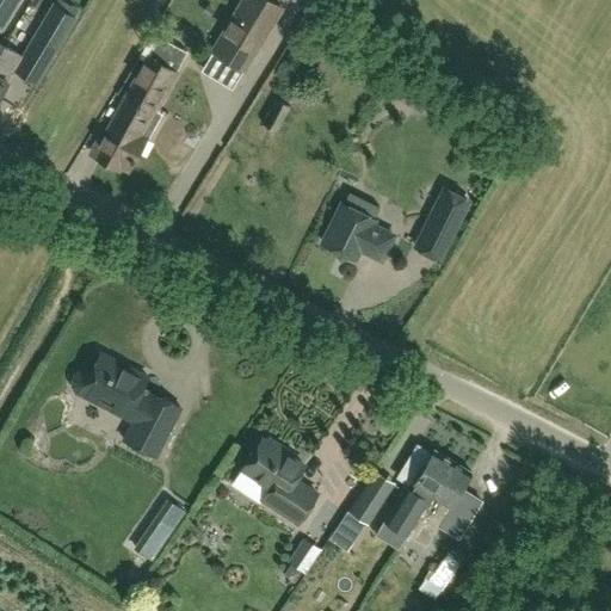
[(0,0),(0,30),(1,31),(19,0),(0,0)]
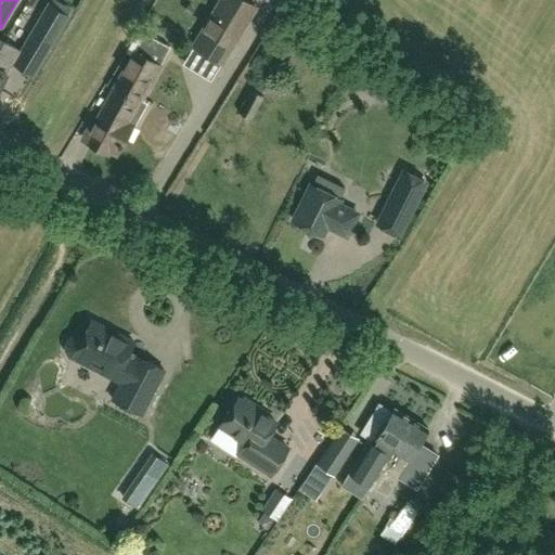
[(241,0),(221,0),(193,47),(221,64),(255,8),(241,0)]
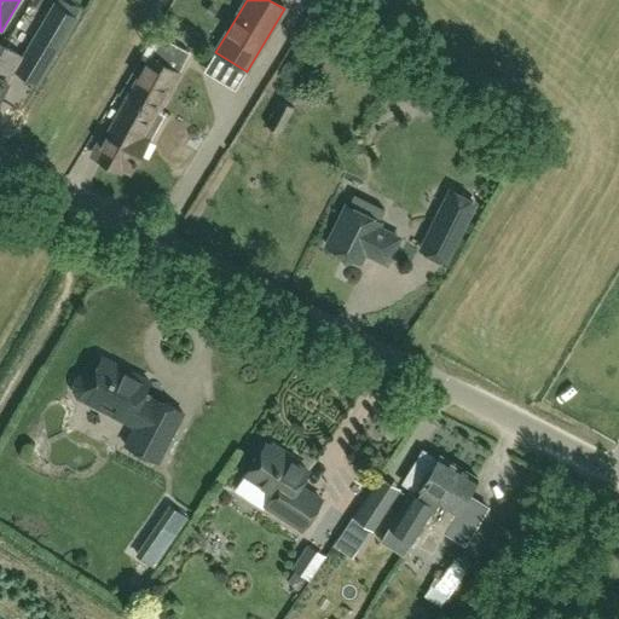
[(50,64),(77,17),(53,3),(39,29),(25,51),(44,62),(50,64)]
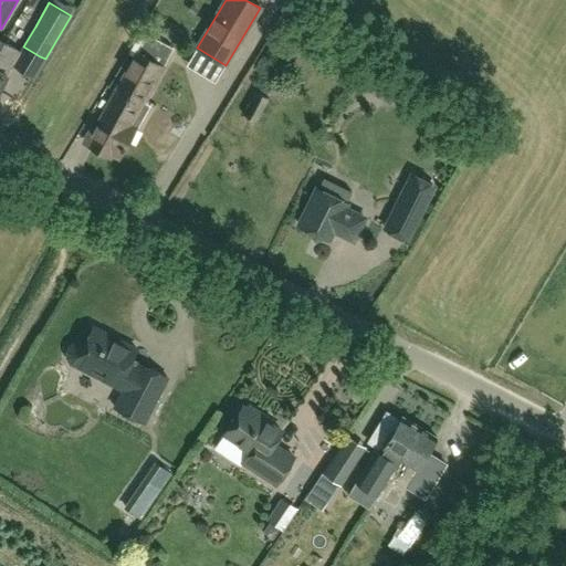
[(147,33),(136,54),(86,145),(109,158),(111,155),(118,159),(135,128),(128,124),(139,103),(143,104),(163,69),(174,49),(147,33)]
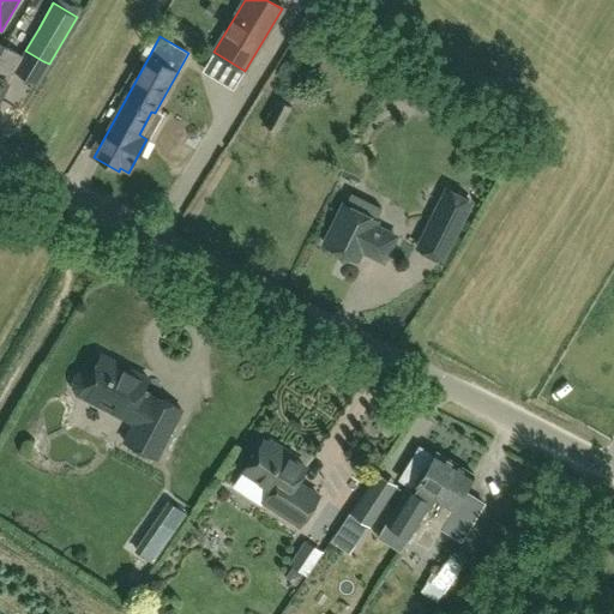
[(0,112),(23,74),(17,71),(24,59),(5,47),(0,55),(0,112)]
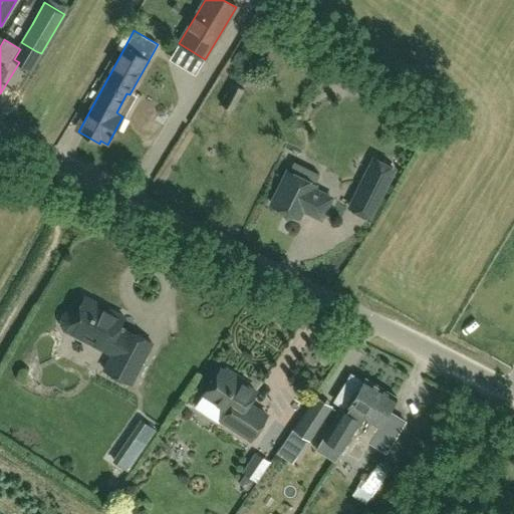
[(394,170),(373,160),(349,208),(369,218),(394,170)]
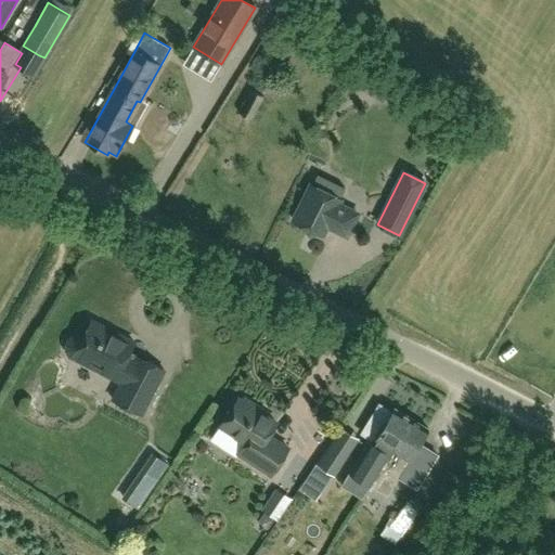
[(311,185),(293,221),(323,235),(328,224),(334,228),(333,230),(347,236),(358,215),(338,205),(340,201),(338,199),(345,188),(319,175),(312,186),(311,185)]
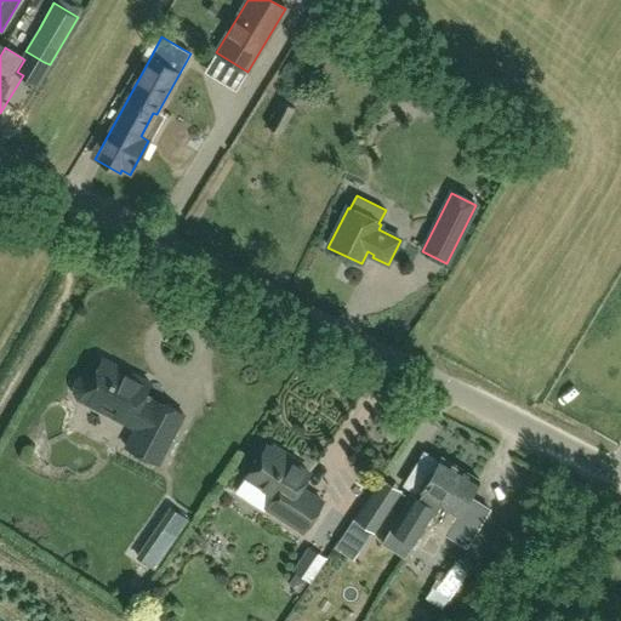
[(151,385),(102,359),(92,379),(89,377),(83,377),(78,381),(74,387),(74,393),(78,399),(84,402),(90,402),(95,399),(114,410),(110,416),(136,428),(125,448),(158,465),(183,415),(144,396),(151,385)]
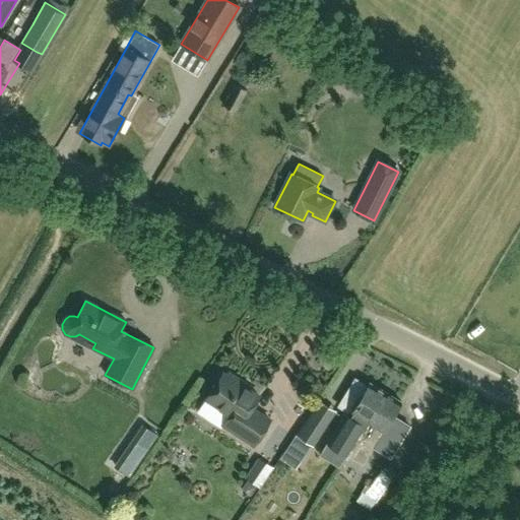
[(206,399),(198,412),(221,429),(223,426),(254,445),(270,421),(251,408),(259,397),(238,384),(238,381),(230,376),(226,377),(223,374),(206,399)]
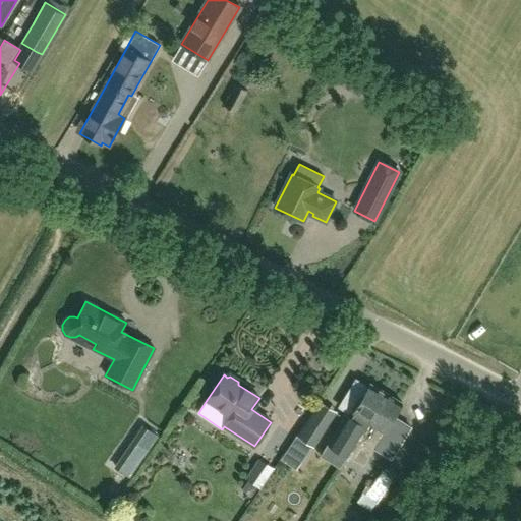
[(335,436),(329,445),(348,457),(354,447),(386,394),(370,385),(367,389),(356,382),(341,407),(348,412),(335,436)]
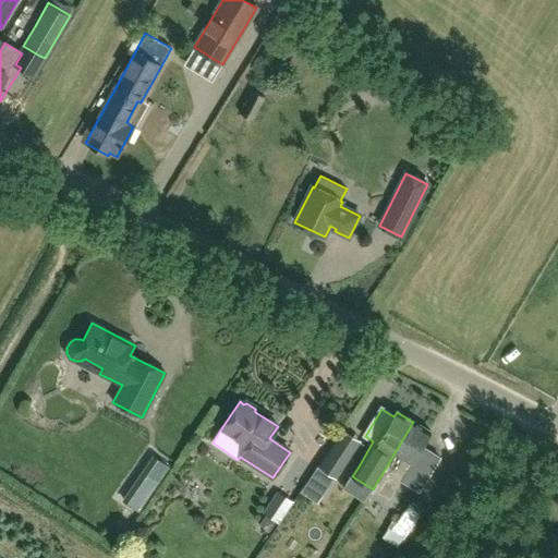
[(373,489),(388,498),(400,478),(420,492),(440,458),(422,447),(431,432),(413,422),(379,478),(373,489)]
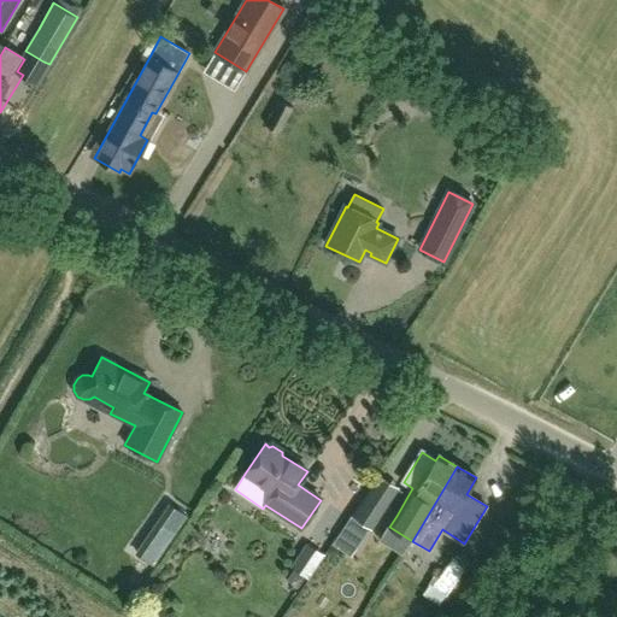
[(375,522),(403,480),(383,468),(356,510),(375,522)]
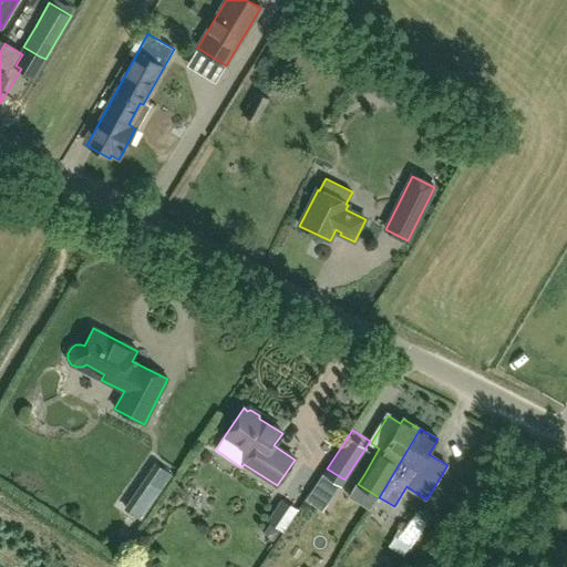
[(148,454),(117,502),(144,519),(175,473),(148,454)]
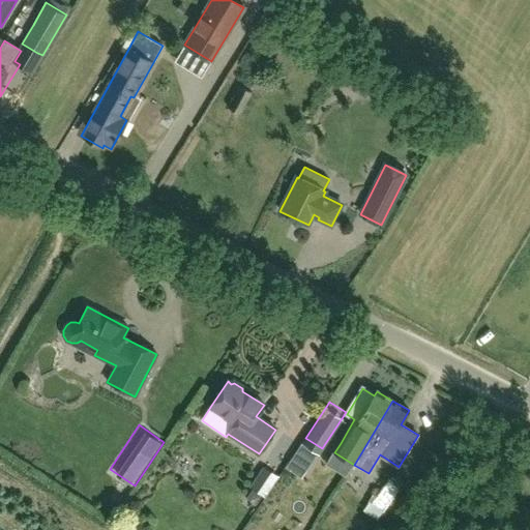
[(254,483),(267,495),(283,477),(269,466),(254,483)]
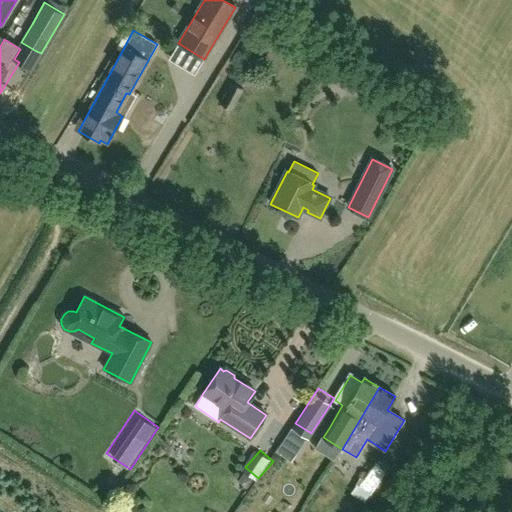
[(362,477),(356,484),(356,485),(370,494),(391,464),(380,456),(364,479),(362,477)]
